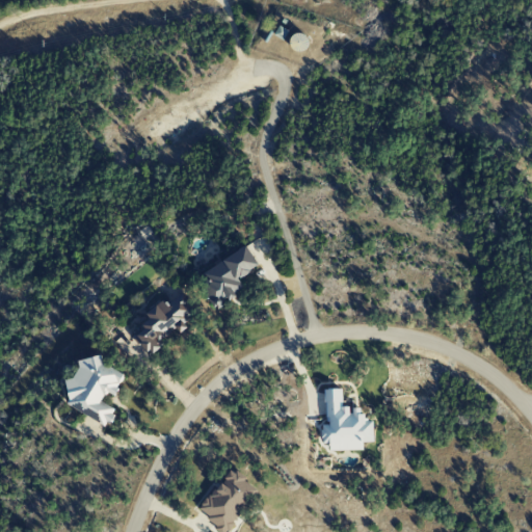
[(259,265),(247,245),(195,275),(213,307),(244,289),(238,277),(259,265)]
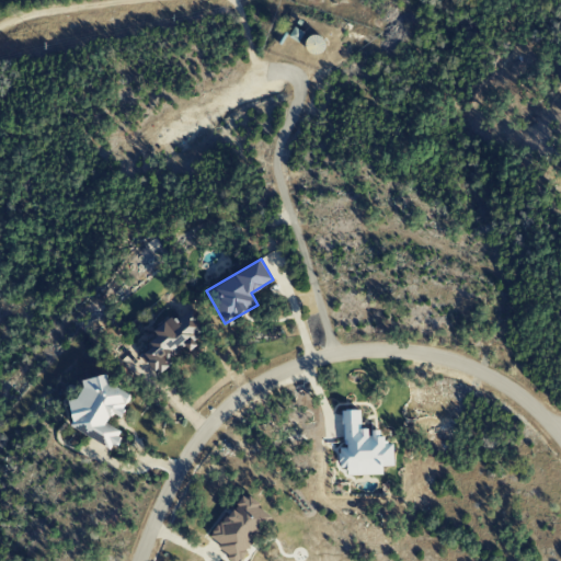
[(153,330),(158,335),(149,343),(151,346),(140,355),(155,375),(169,365),(164,361),(185,345),(186,347),(208,331),(192,308),(176,320),(173,315),(153,330)]
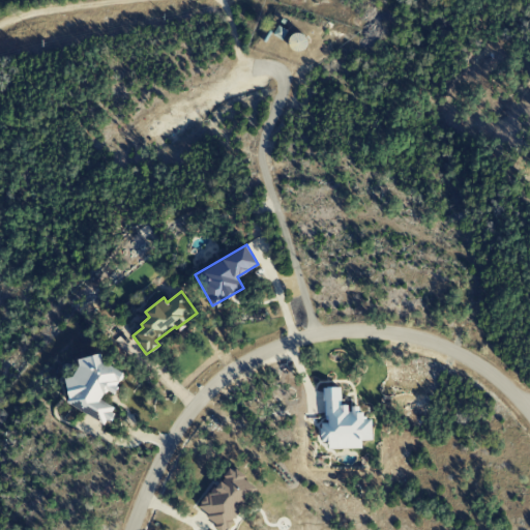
[(65,402),(100,422),(110,420),(113,415),(111,406),(99,400),(106,389),(117,396),(115,385),(123,373),(102,360),(100,353),(77,358),(79,365),(71,377),(64,378),(68,396),(65,402)]
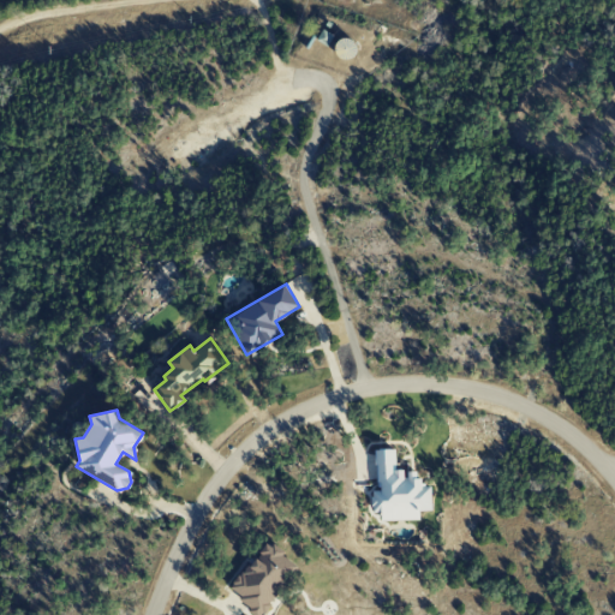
[(395,470),(394,448),(376,449),(377,490),(371,490),(371,512),(380,512),(381,520),(418,519),(418,511),(430,511),(430,487),(418,487),(418,470),(395,470)]
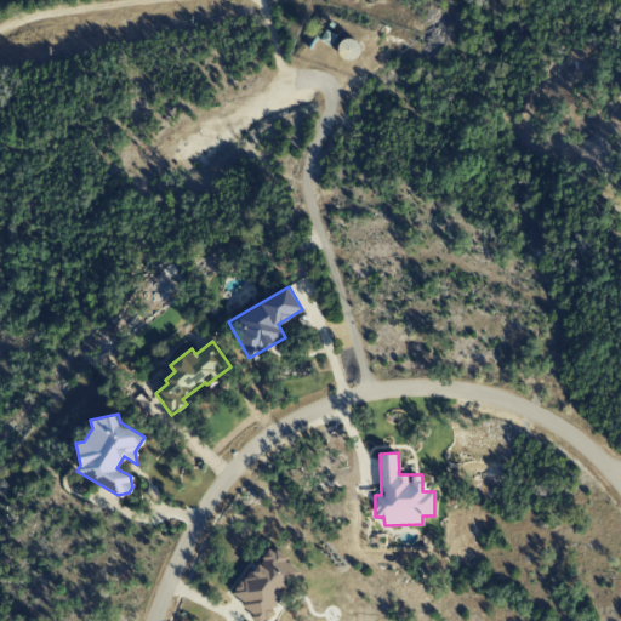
[(301,569),(268,546),(231,597),(262,620),(301,569)]
